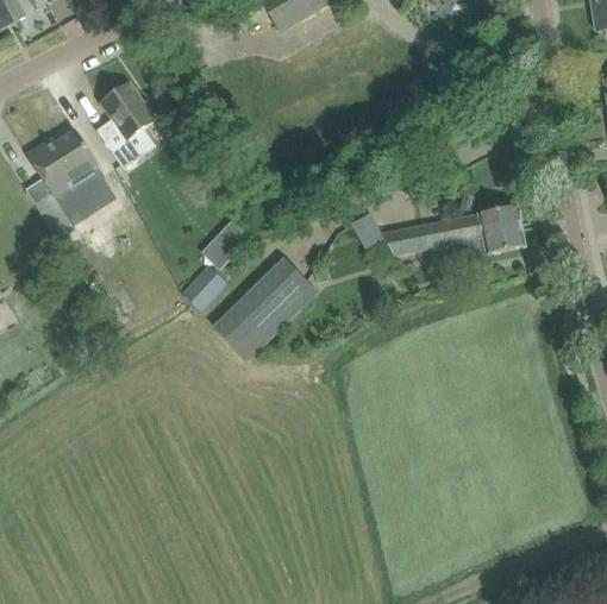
[(0,27),(12,21),(24,14),(16,0),(0,0),(0,27)]
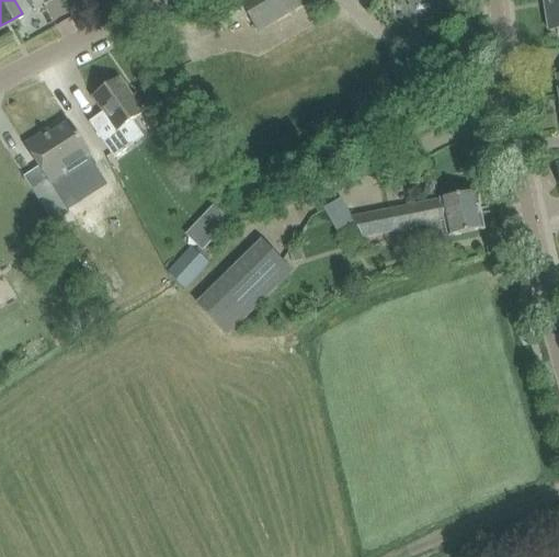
[(241,0),(257,26),(300,0),(241,0)]
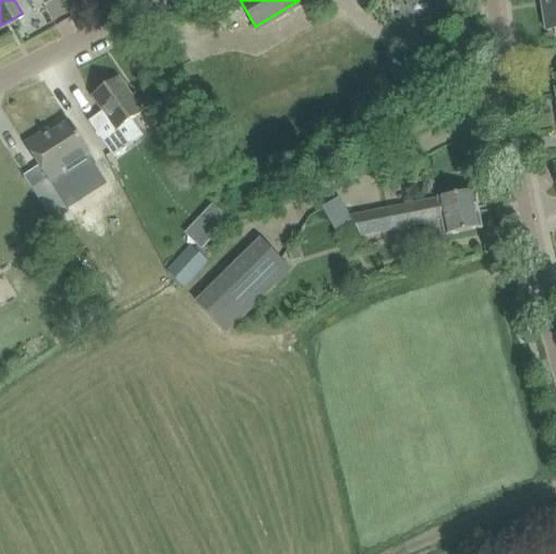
[(540,0),(544,26),(552,25),(553,31),(555,29),(555,0),(540,0)]
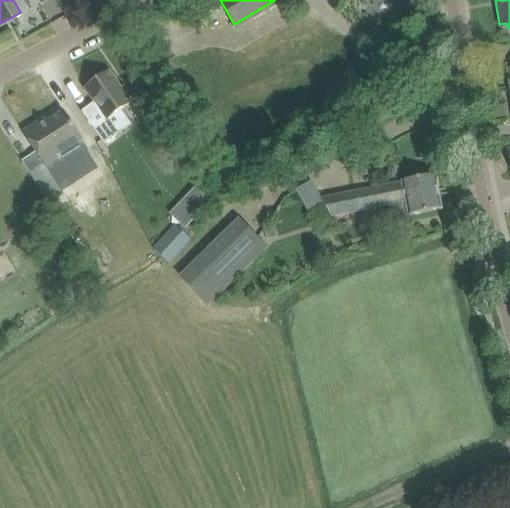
[(133,62),(124,69),(130,78),(140,72),(133,62)]
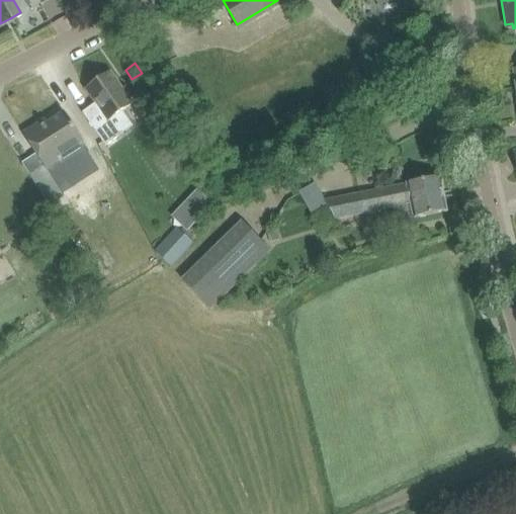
[(109,69),(84,87),(106,117),(131,100),(109,69)]
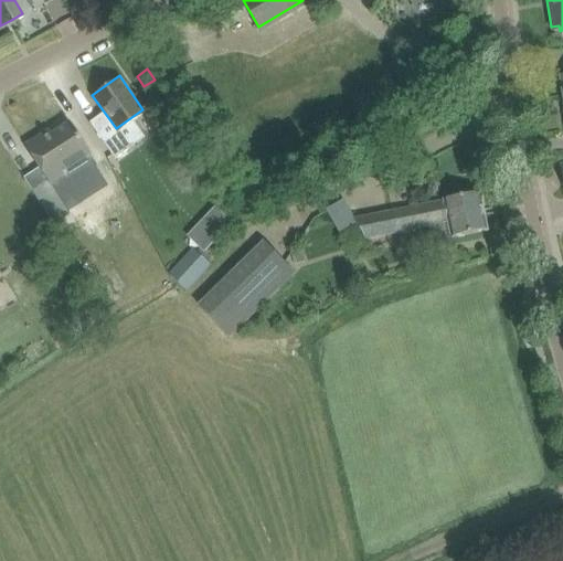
[(23,141),(35,160),(45,177),(30,187),(52,222),(68,211),(48,178),(88,151),(68,119),(41,136),(39,133),(23,141)]
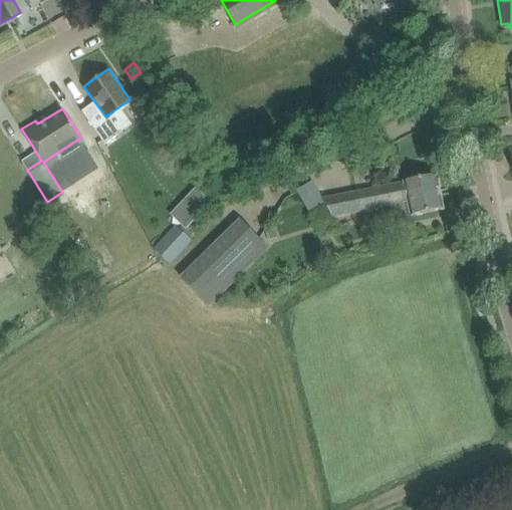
[(115,132),(105,116),(92,126),(102,141),(115,132)]
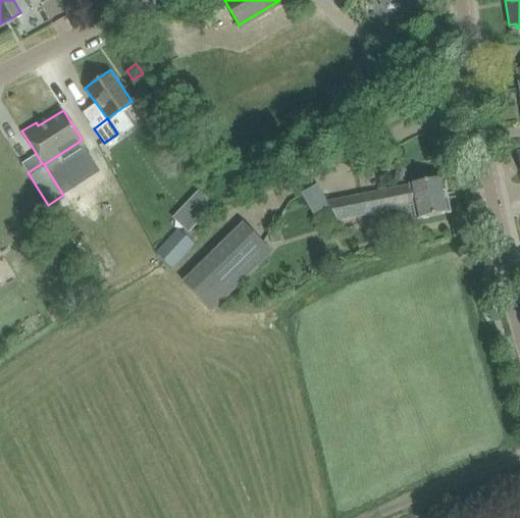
[(338,218),(346,216),(365,212),(395,206),(396,209),(397,208),(401,228),(414,225),(419,224),(417,216),(449,210),(442,174),(326,200),(338,218)]
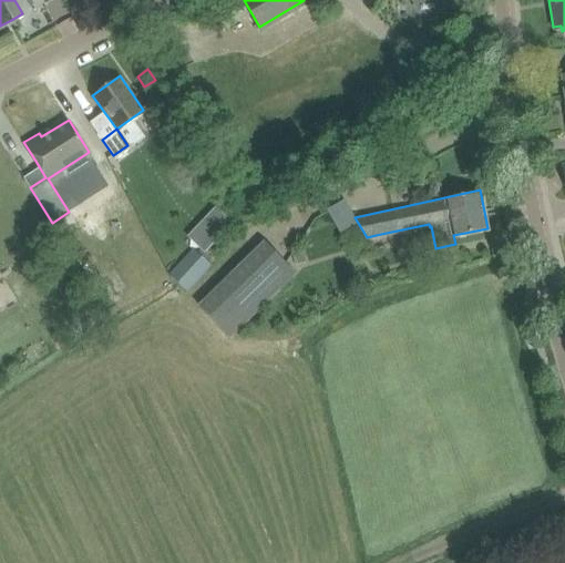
[(232,221),(215,204),(202,218),(218,235),(232,221)]
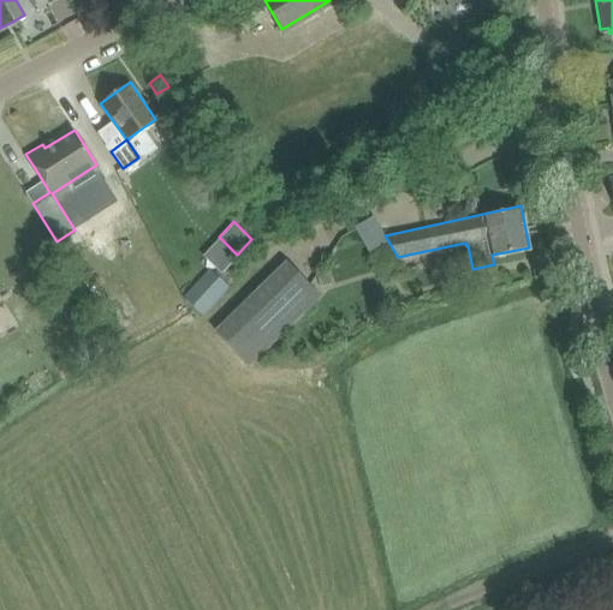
[(213,329),(248,365),(320,293),(285,257),(213,329)]
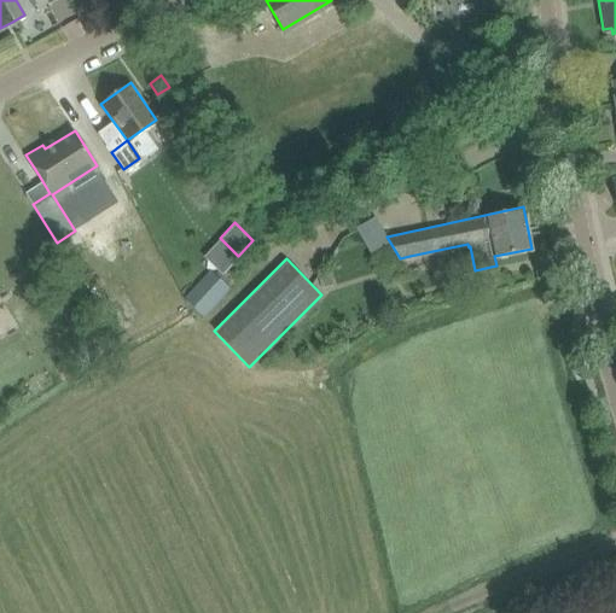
[(210,269),(184,297),(202,314),(228,285),(210,269)]
